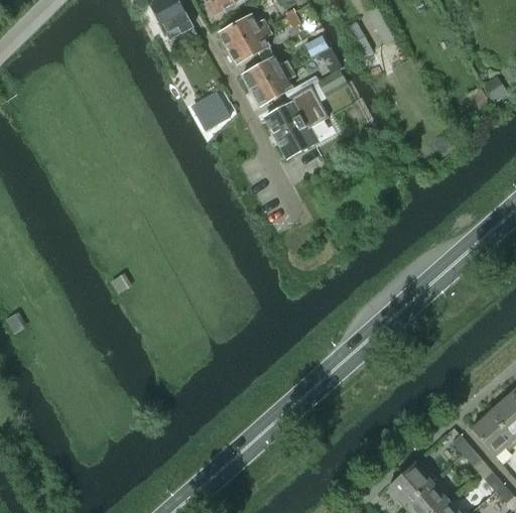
[(182,31),(192,26),(178,0),(148,0),(166,32),(178,25),(182,31)]
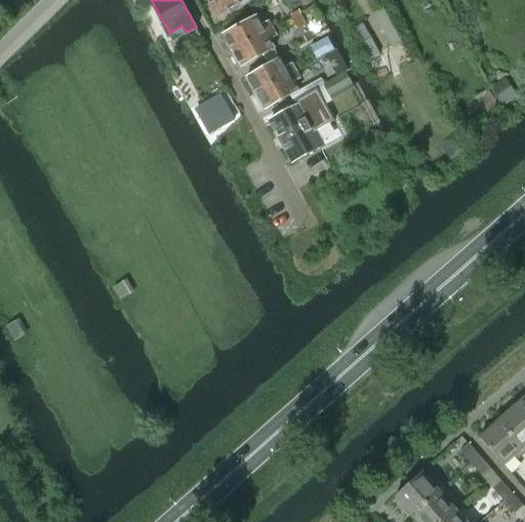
[(209,0),(217,13),(242,0),(209,0)]
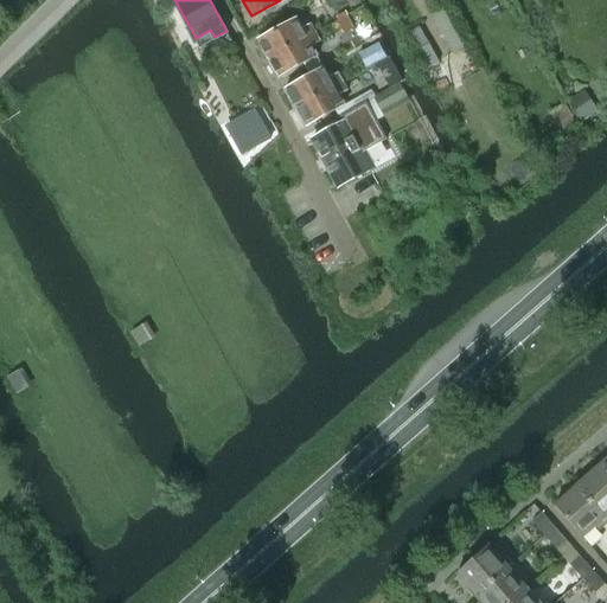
[(445,5),(432,12),(453,50),(466,43),(445,5)]
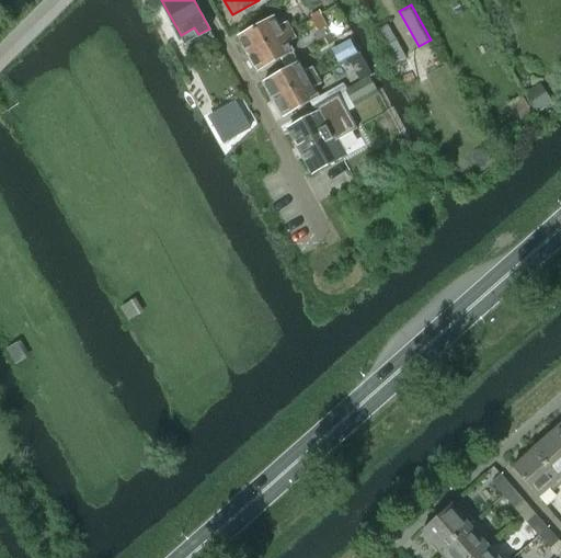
[(325,24),(319,12),(311,16),(318,29),(325,24)]
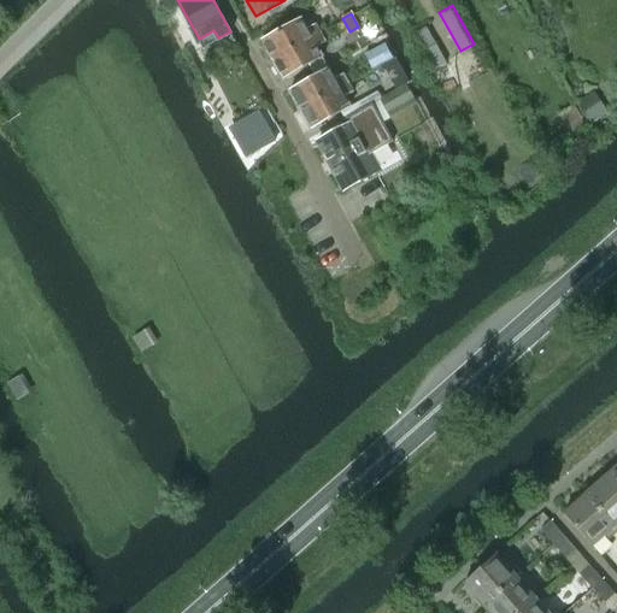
[(262,39),(271,58),(321,30),(316,21),(306,27),(301,16),(262,39)]
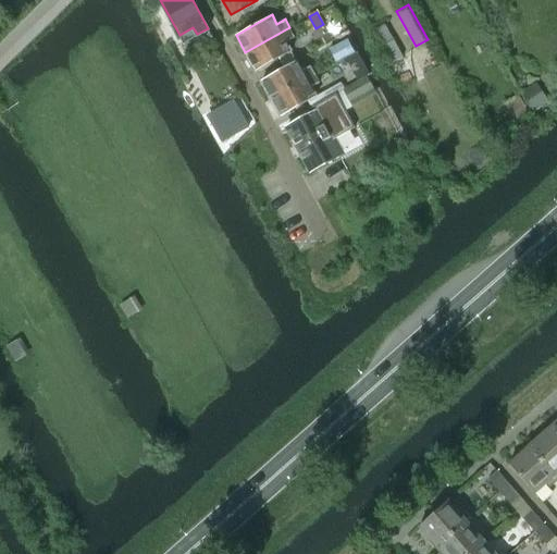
[(393,38),(385,22),(374,27),(383,44),(393,38)]
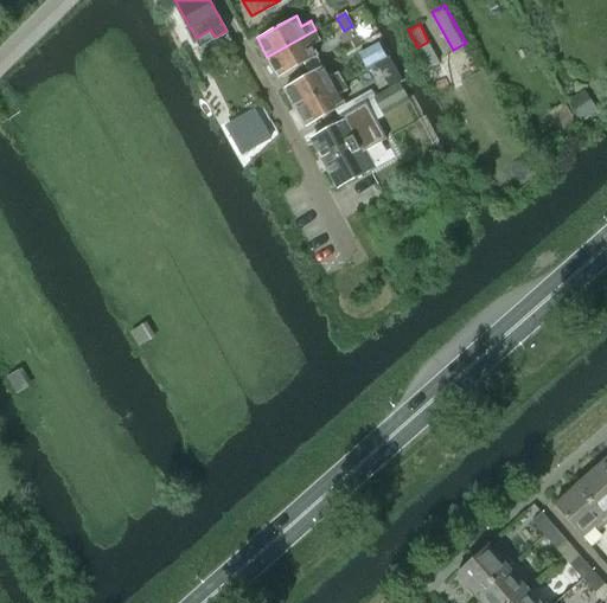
[(320,39),(315,30),(267,57),(278,75),(317,53),(312,44),(320,39)]
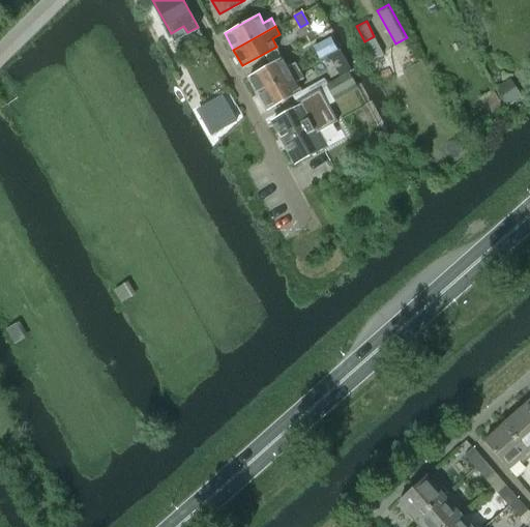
[(325,54),(334,49),(329,38),(320,44),(325,54)]
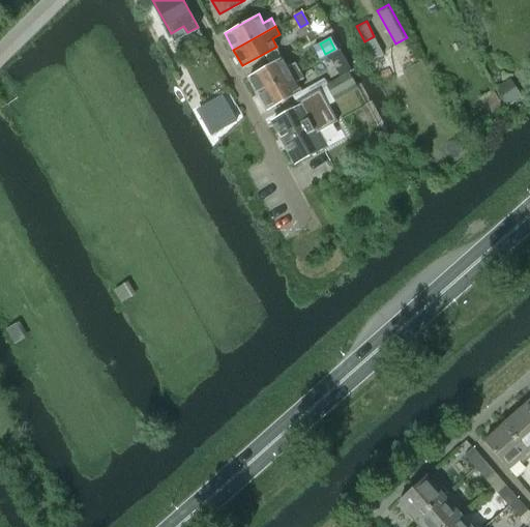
[(340,48),(329,54),(333,61),(344,55),(340,48)]
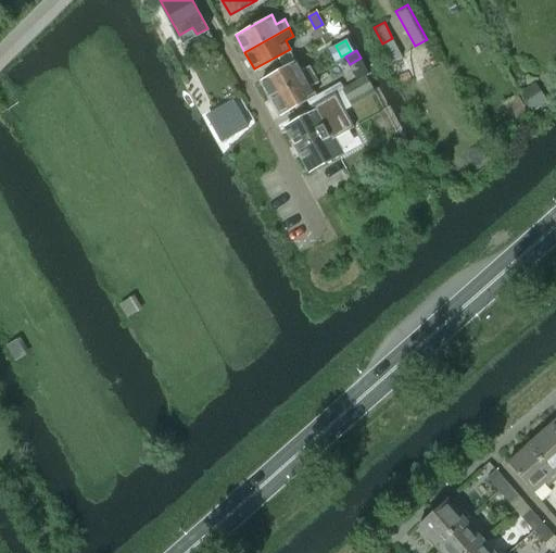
[(261,79),(269,97),(314,72),(310,64),(302,68),(297,60),(261,79)]
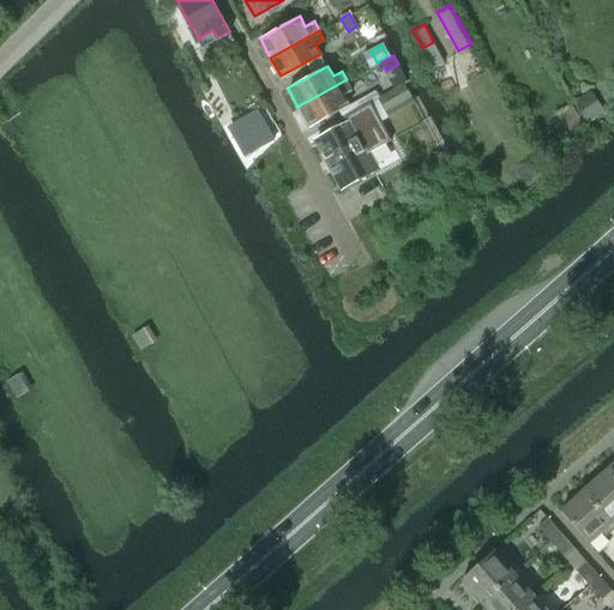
[(347,79),(298,107),(308,126),(348,103),(343,94),(351,89),(347,79)]
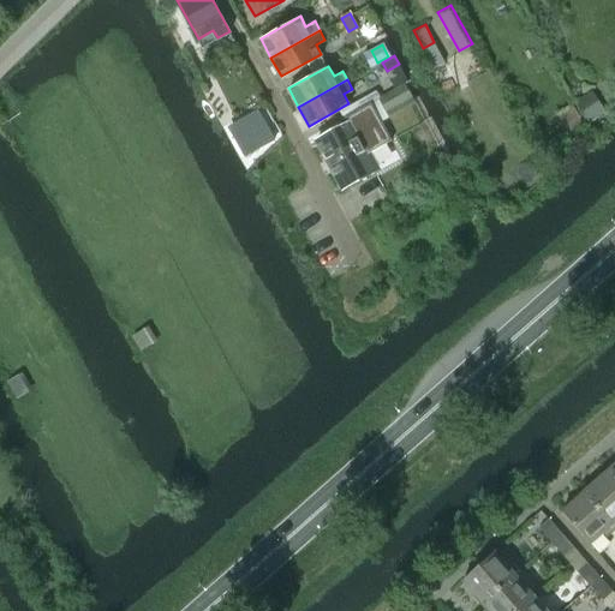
[(371,101),(344,115),(347,121),(316,138),(342,187),(375,169),(366,153),(392,138),(378,114),(412,95),(405,82),(371,101)]
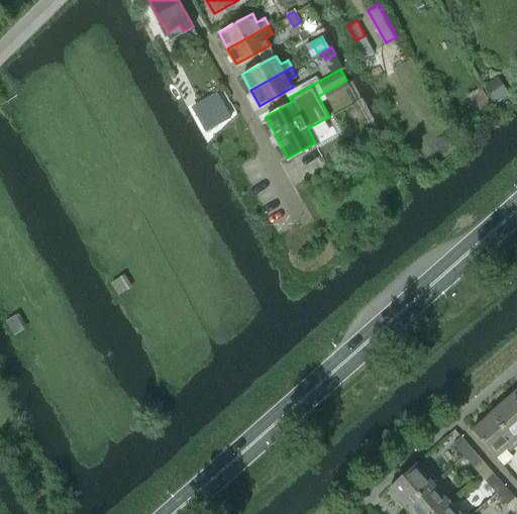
[(495,76),(483,85),(495,103),(506,94),(495,76)]
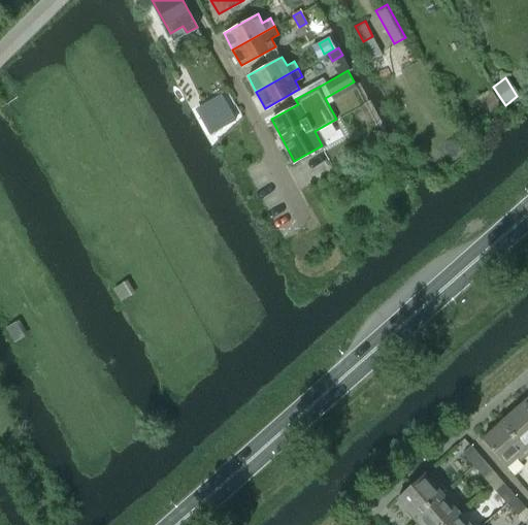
[(498,106),(488,89),(477,96),(487,112),(498,106)]
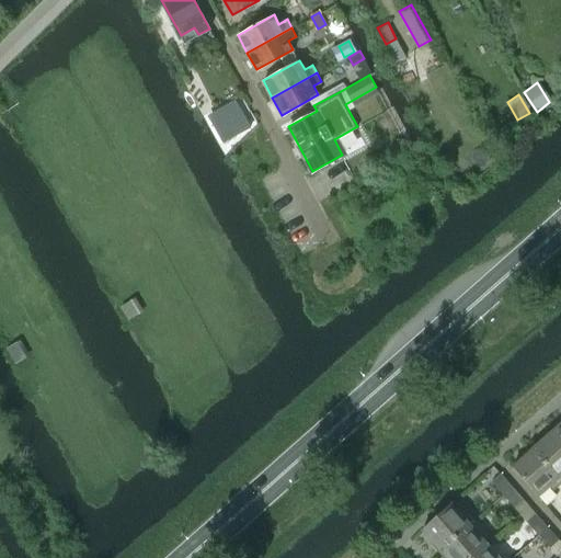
[(220,137),(243,125),(232,103),(209,116),(220,137)]
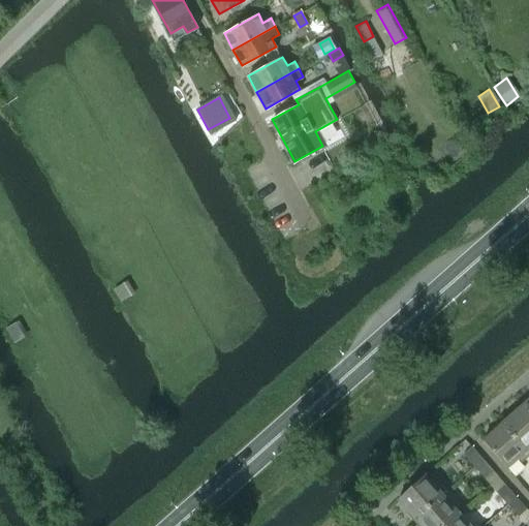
[(393,151),(389,143),(379,148),(383,156),(393,151)]
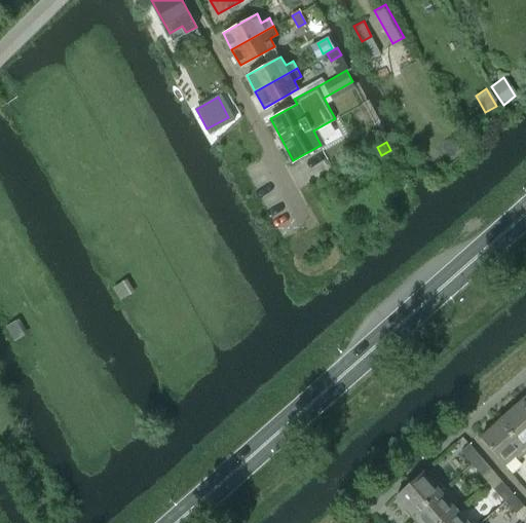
[(525,411),(518,403),(499,419),(524,447),(525,445),(525,411)]
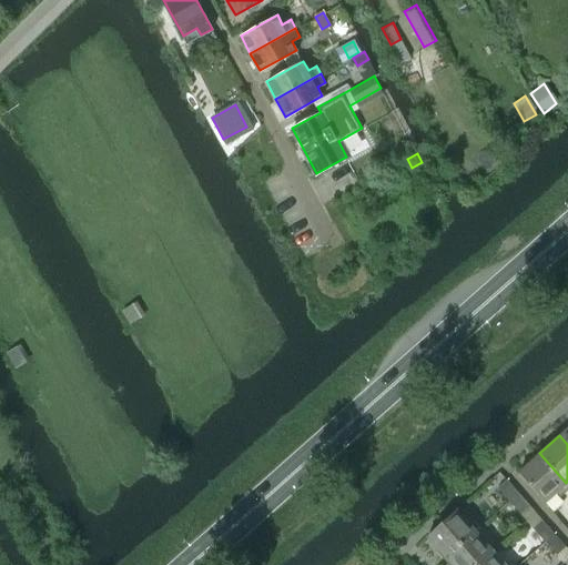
[(566,483),(539,453),(518,471),(545,502),(566,483)]
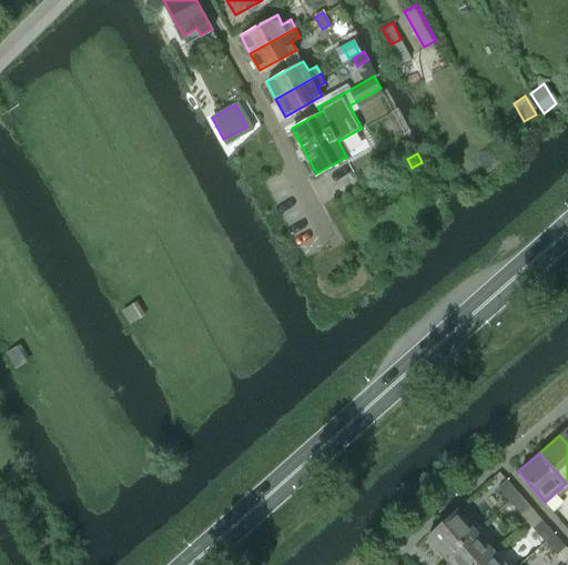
[(497,486),(509,500),(518,491),(507,477),(497,486)]
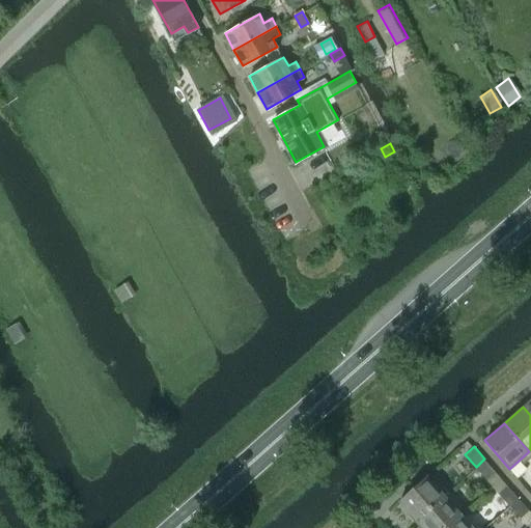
[(484,459),(476,467),(486,479),(496,471),(484,459)]
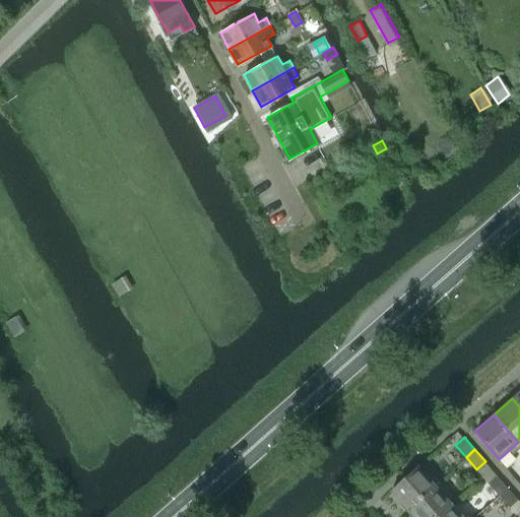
[(391,490),(407,509),(435,485),(418,465),(391,490)]
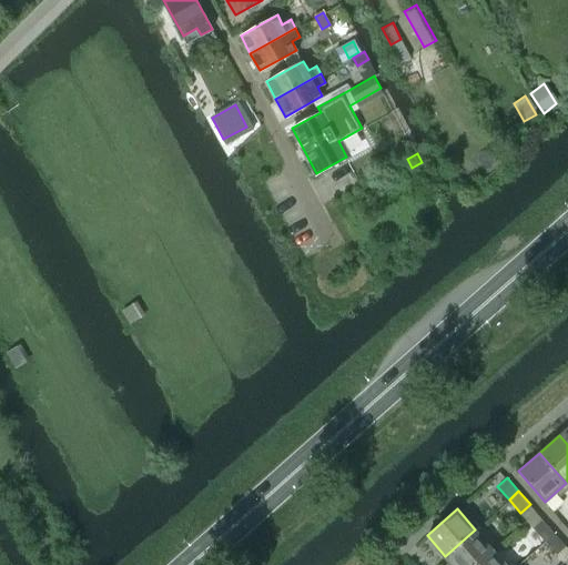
[(533,527),(545,540),(554,532),(543,518),(533,527)]
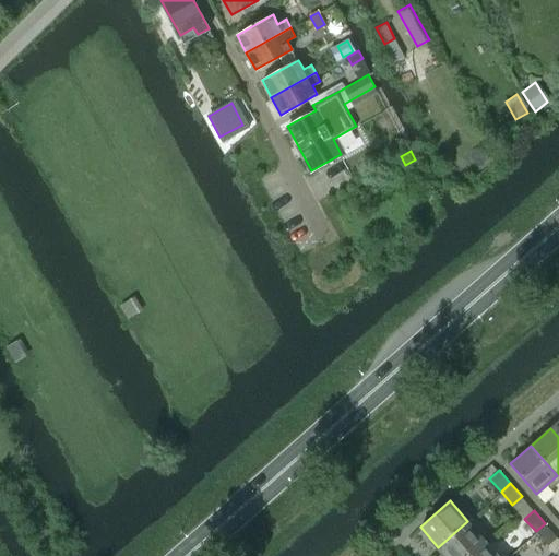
[(467,555),(486,541),(467,521),(438,547),(445,555),(467,555)]
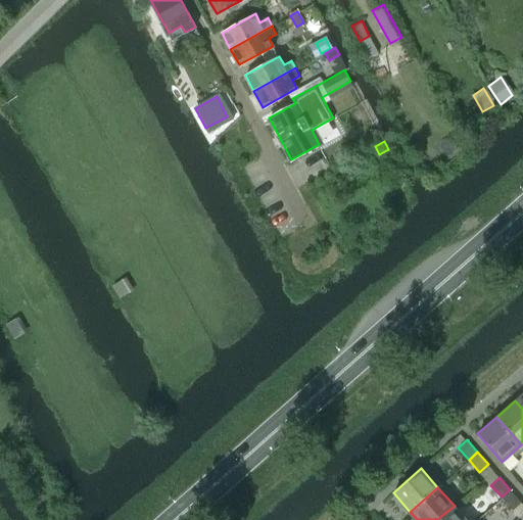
[(510,489),(502,497),(512,509),(521,502),(510,489)]
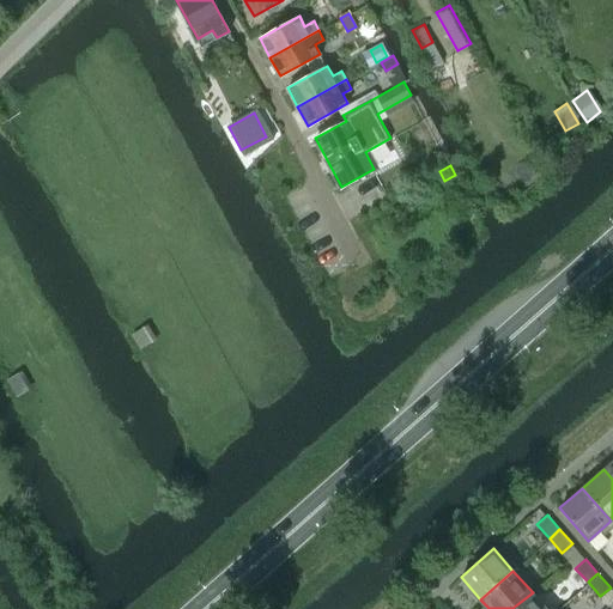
[(546,608),(533,592),(513,608),(546,608)]
